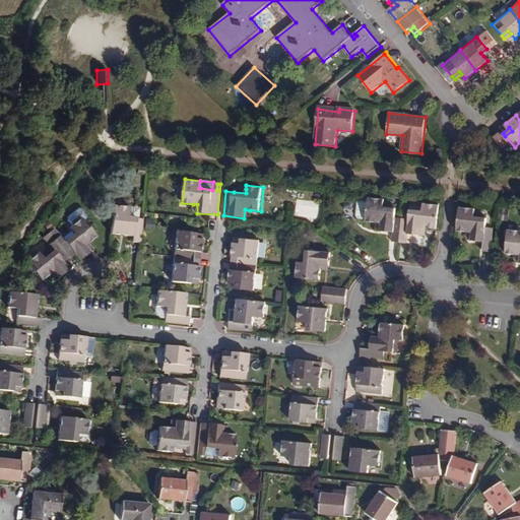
[(402,243),(404,213),(400,213),(400,217),(397,217),(398,209),(385,208),(385,204),(385,201),(370,199),(368,223),(379,224),(383,224),(382,233),(396,234),(396,243),(402,243)]
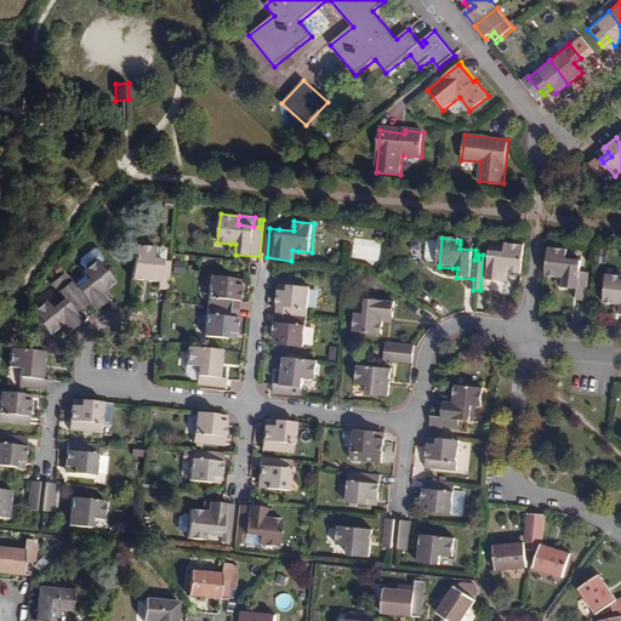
[(483,255),(480,290),(490,291),(491,281),(503,281),(505,273),(511,273),(523,274),(525,245),(506,244),(506,248),(506,252),(491,251),(490,261),(486,261),(488,256),(483,255)]
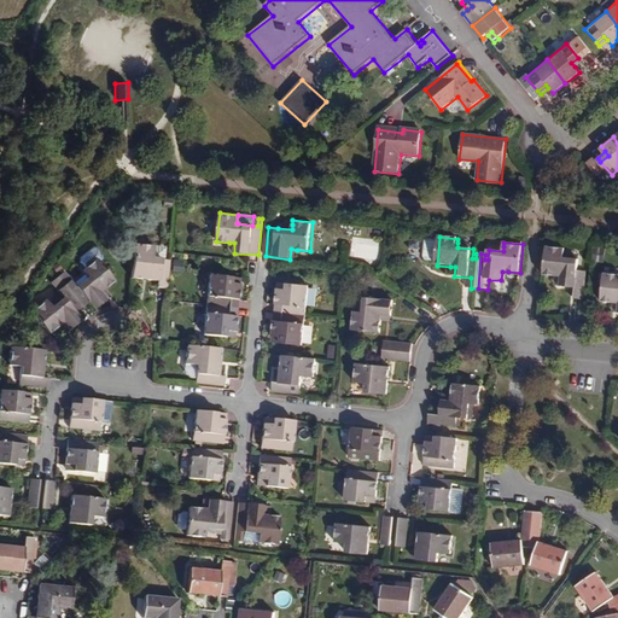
[(586,298),(588,269),(579,268),(581,257),(565,256),(565,251),(566,246),(547,245),(544,274),(557,275),(563,275),(561,285),(577,286),(576,298),(586,298)]
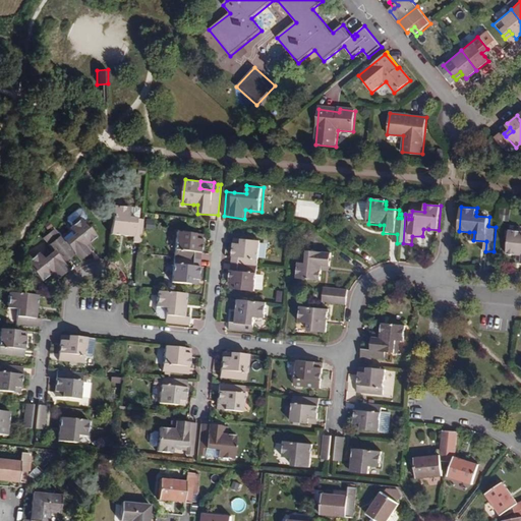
[(130,211),(113,209),(110,237),(120,238),(120,235),(126,236),(126,239),(135,240),(134,245),(140,245),(142,222),(138,221),(129,221),(130,211)]
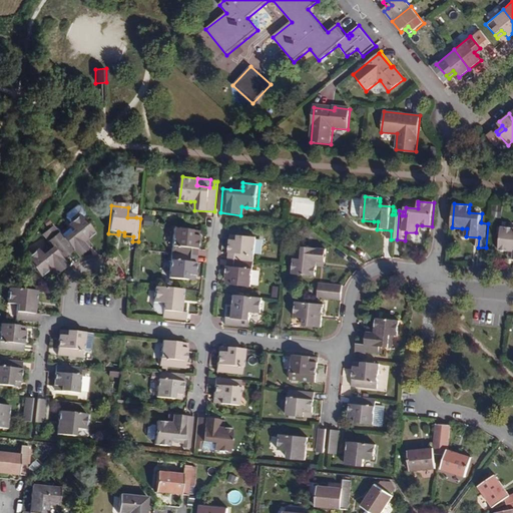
[(136,208),(128,207),(127,217),(136,217),(136,208)]
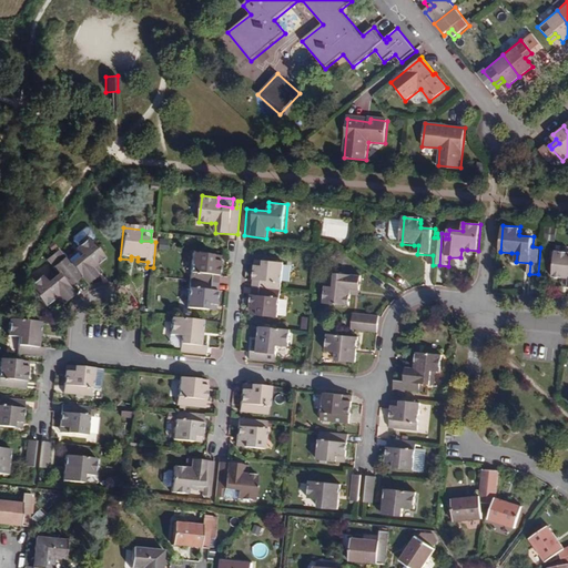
[(61,251),(56,256),(77,284),(83,280),(88,286),(101,277),(95,271),(99,267),(108,261),(92,239),(78,250),(80,253),(83,256),(72,264),(68,257),(67,259),(61,251)]
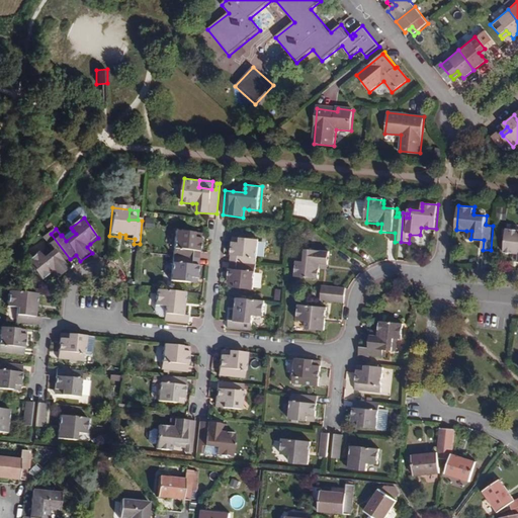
[(517,228),(506,228),(504,251),(514,252),(517,252),(517,228)]
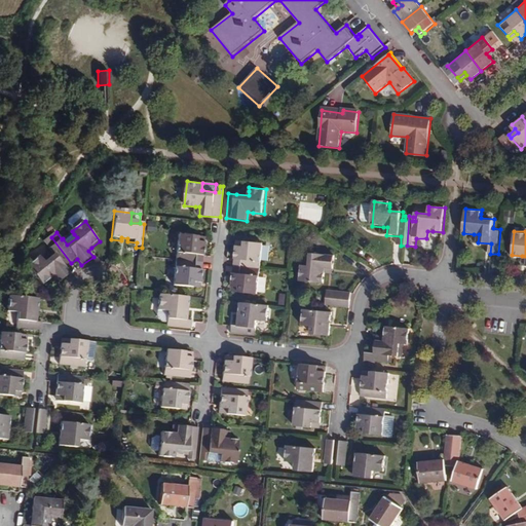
[(74,234),(65,241),(67,245),(77,237),(74,234)]
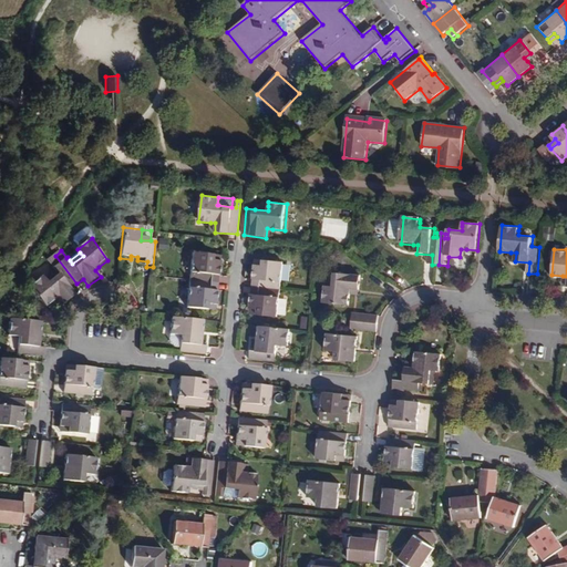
[(192,254),(189,281),(218,285),(219,263),(212,261),(213,256),(192,254)]
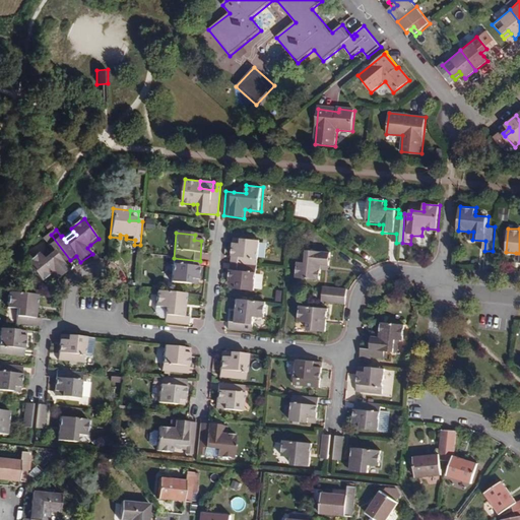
[(64,265),(70,260),(51,235),(45,239),(51,247),(51,249),(54,252),(44,260),(41,256),(39,253),(26,262),(42,282),(50,275),(54,272),(59,279),(69,271),(64,265)]
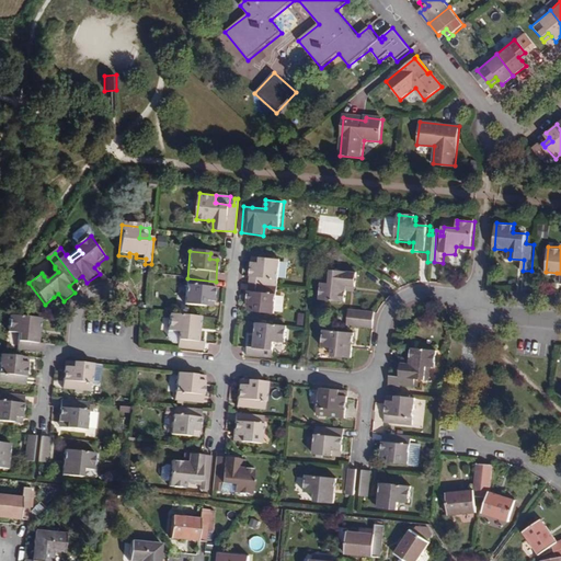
[(250,285),(278,287),(281,259),(261,258),(261,263),(252,262),(250,285)]
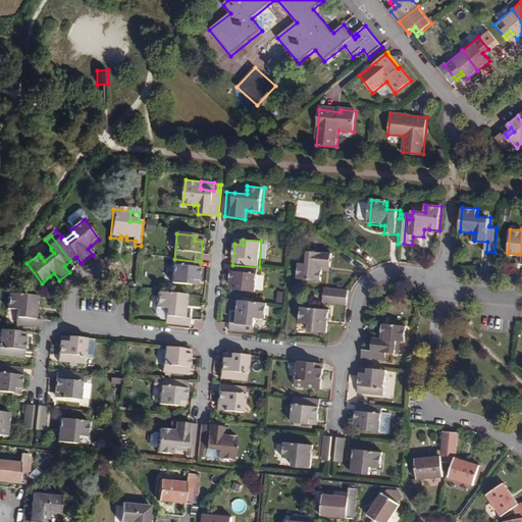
[(51,250),(41,257),(44,261),(54,253),(51,250)]
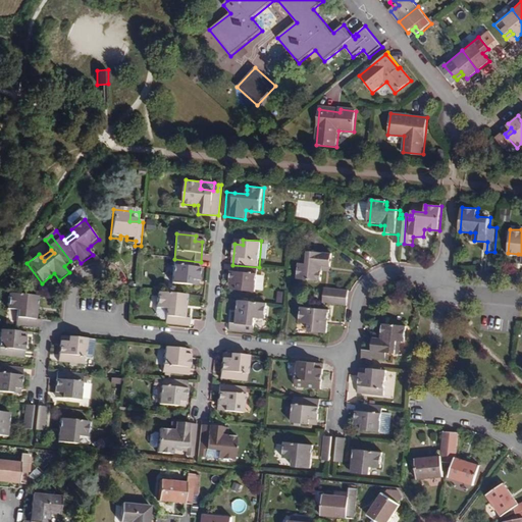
[(332,254),(307,251),(306,264),(303,264),(299,263),(297,279),(321,281),(322,271),(322,266),(330,267),(332,254)]
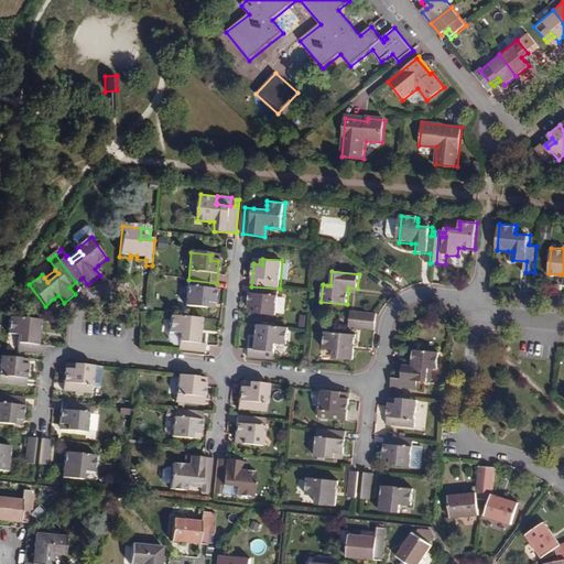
[(215,305),(217,283),(188,280),(185,307),(206,310),(206,304),(215,305)]
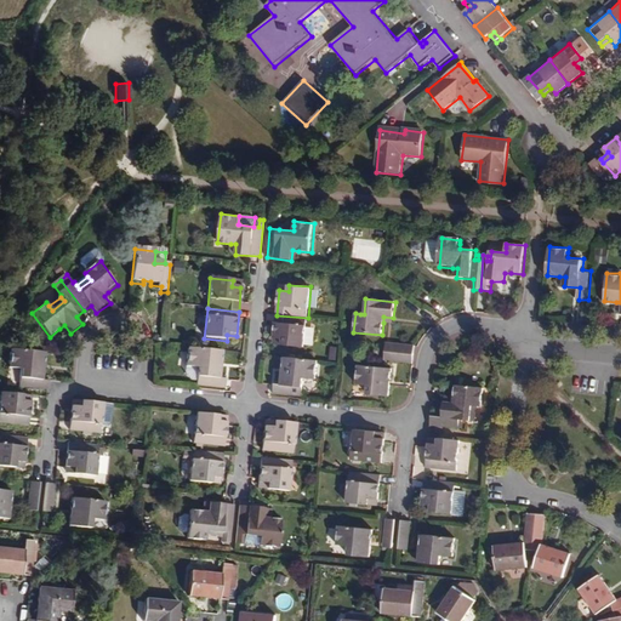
[(305,349),(308,318),(277,315),(274,340),(284,341),(283,347),(305,349)]
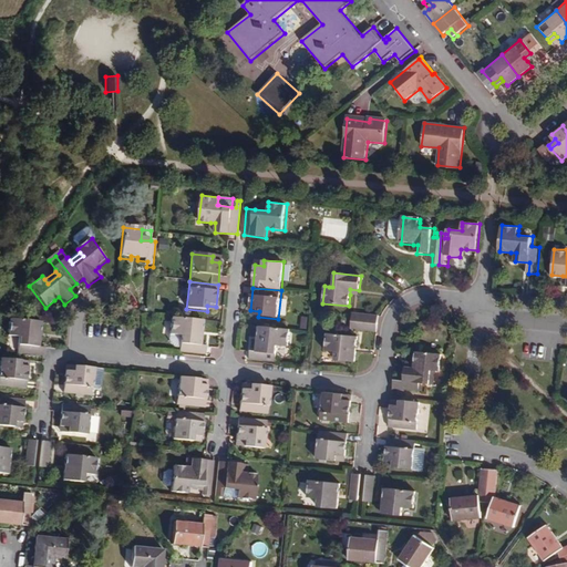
[(59,297),(54,300),(60,308),(64,305),(59,297)]
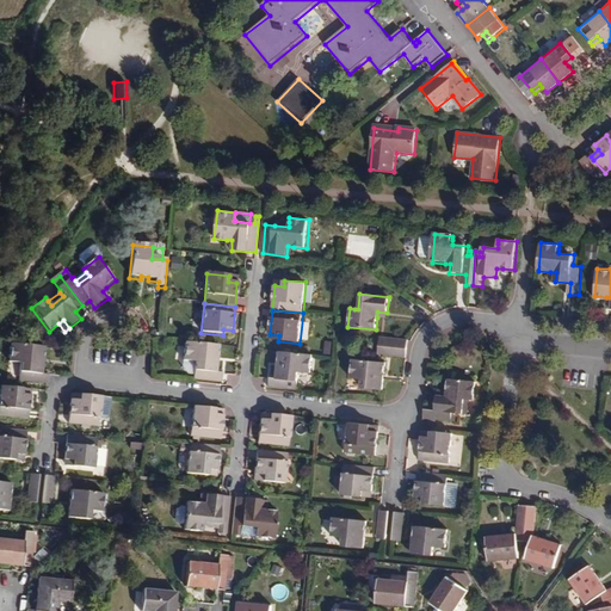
[(378,346),(406,349),(407,340),(380,338),(378,346)]
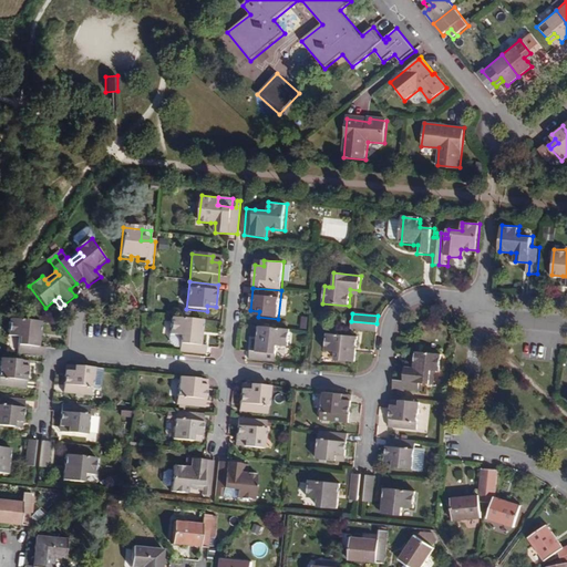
[(19,353),(44,356),(45,347),(40,347),(41,337),(38,337),(39,330),(42,330),(43,321),(12,319),(10,336),(20,337),(19,353)]
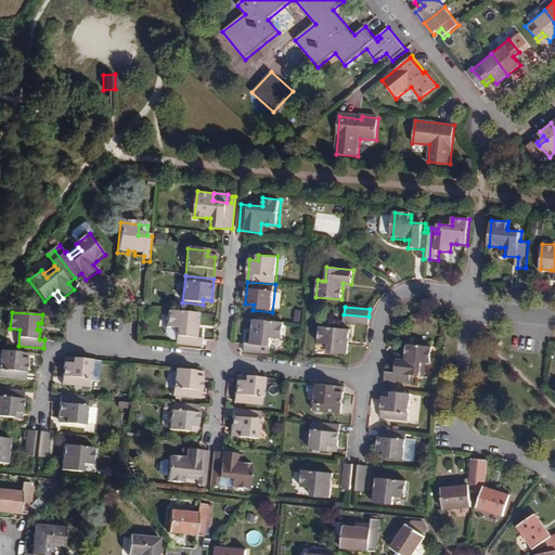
[(197,324),(198,317),(168,313),(166,331),(177,332),(176,346),(202,349),(202,341),(195,341),(196,331),(194,331),(195,324),(197,324)]
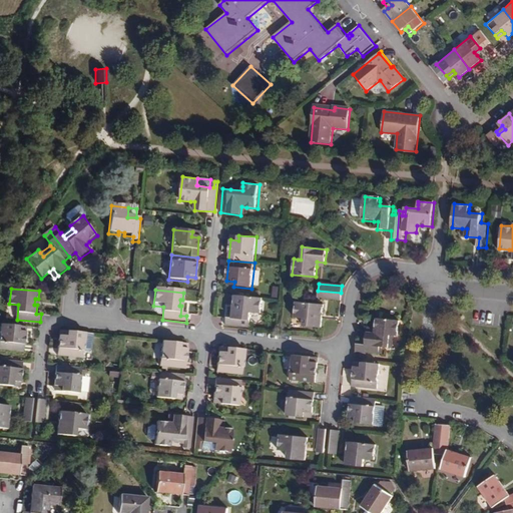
[(341,301),(341,293),(318,291),(317,299),(341,301)]
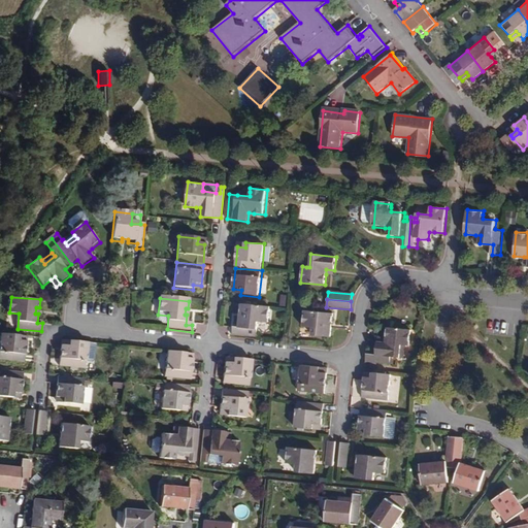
[(242,306),(241,316),(245,316),(244,321),(241,321),(240,329),(234,328),(234,336),(258,338),(259,324),(270,325),(271,308),(242,306)]
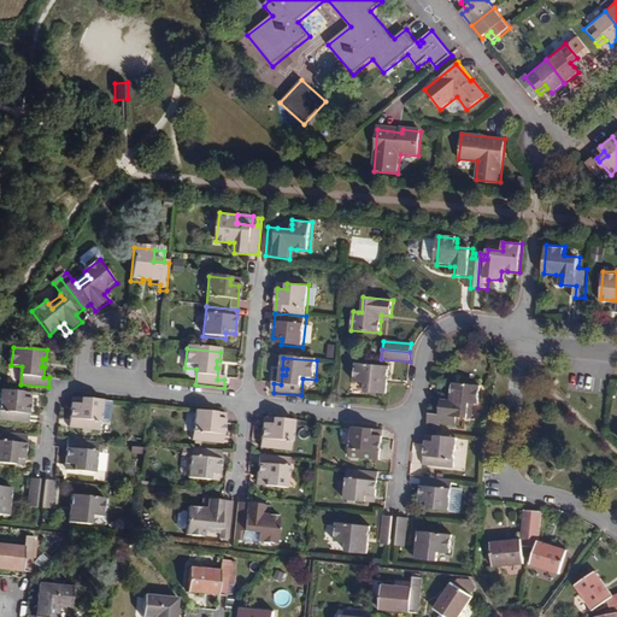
[(389,377),(391,366),(357,363),(354,383),(366,383),(365,393),(387,395),(388,383),(385,383),(386,377),(389,377)]
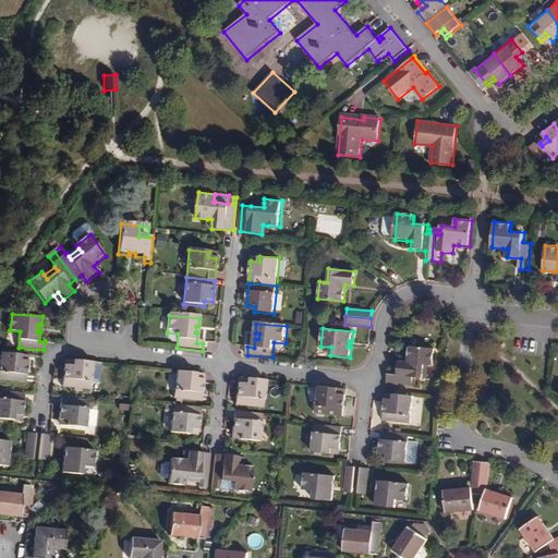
[(387,374),(386,383),(412,385),(413,377),(423,378),(423,364),(427,365),(433,365),(434,348),(408,346),(407,358),(407,362),(398,361),(396,375),(387,374)]
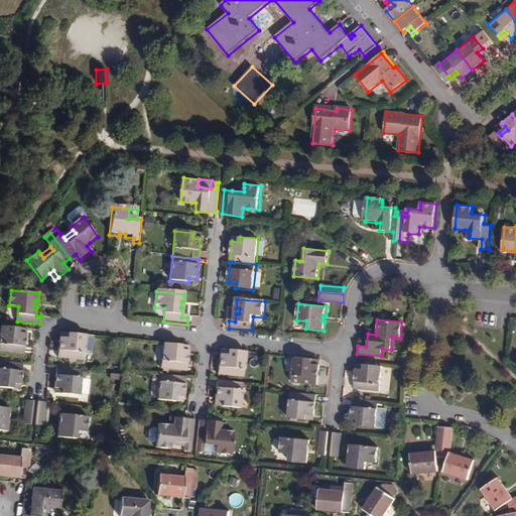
[(0,351),(24,354),(26,334),(18,333),(19,328),(0,326),(0,330),(0,351)]
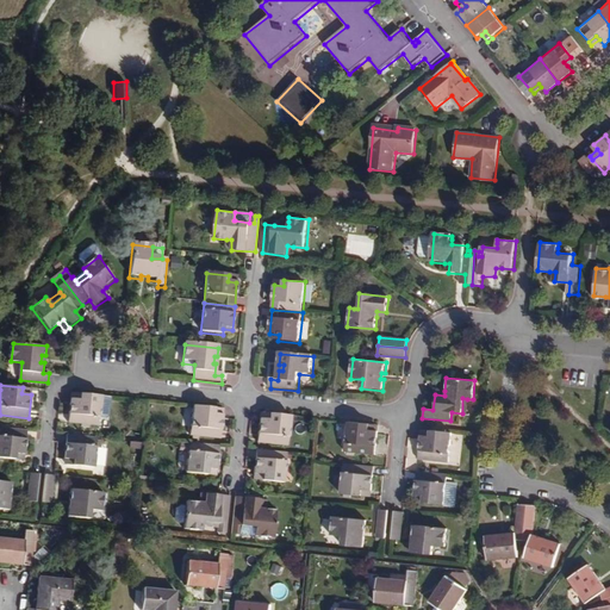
[(70,402),(70,405),(69,425),(101,428),(104,406),(104,397),(82,396),(82,402),(70,402)]
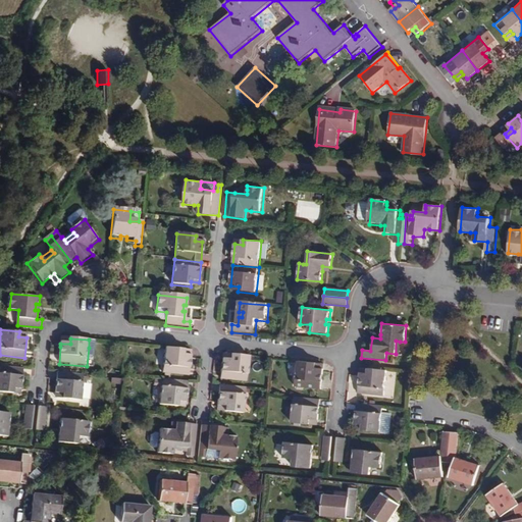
[(96,349),(97,341),(89,340),(89,348),(96,349)]
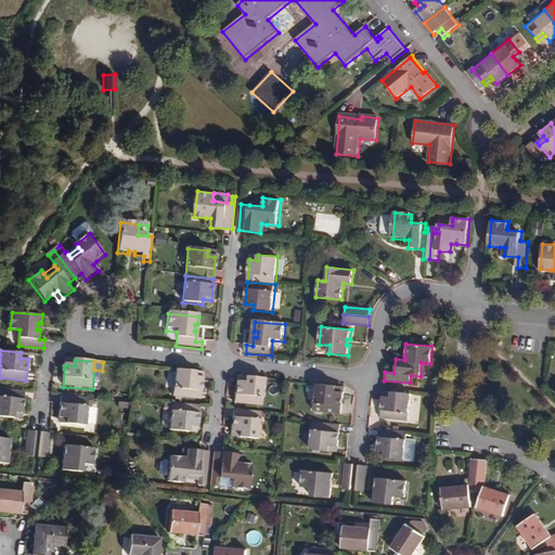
[(201,400),(203,377),(194,377),(194,372),(175,370),(172,397),(201,400)]
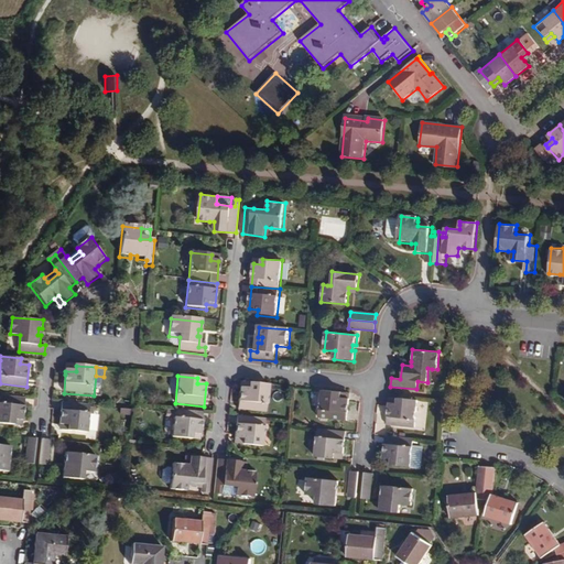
[(270,384),(250,382),(249,388),(241,388),(241,391),(238,410),(267,413),(270,384)]
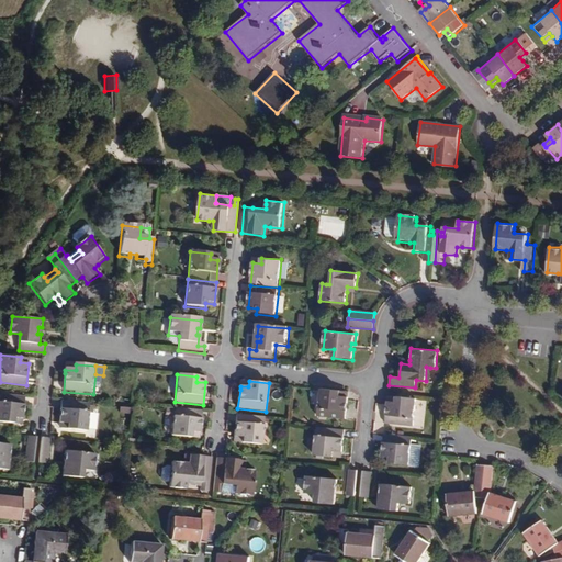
[(316,417),(346,419),(348,401),(348,397),(339,396),(339,391),(319,389),(316,417)]
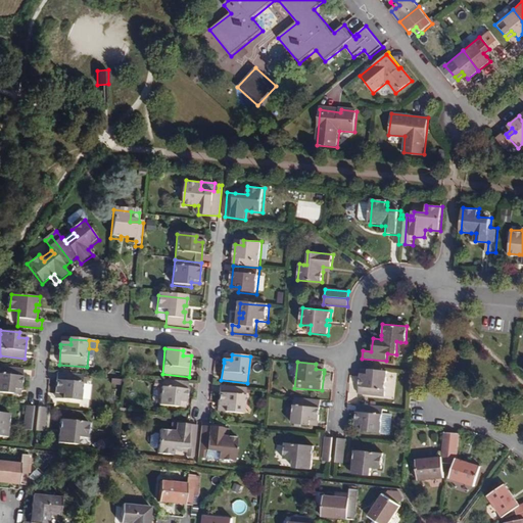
[(13,392),(21,393),(24,372),(0,369),(0,396),(13,397),(13,392)]
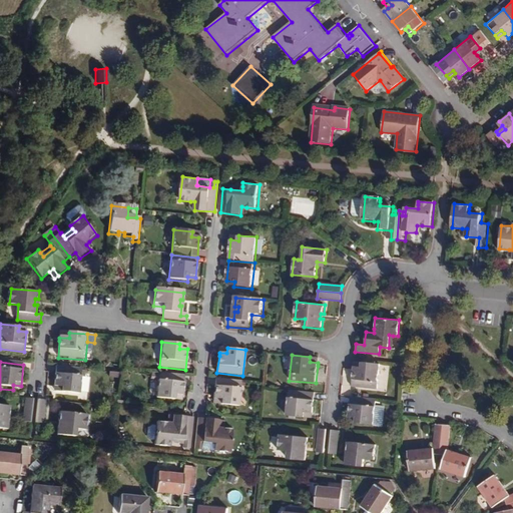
[(353,367),(352,387),(378,390),(380,364),(362,362),(362,368),(353,367)]
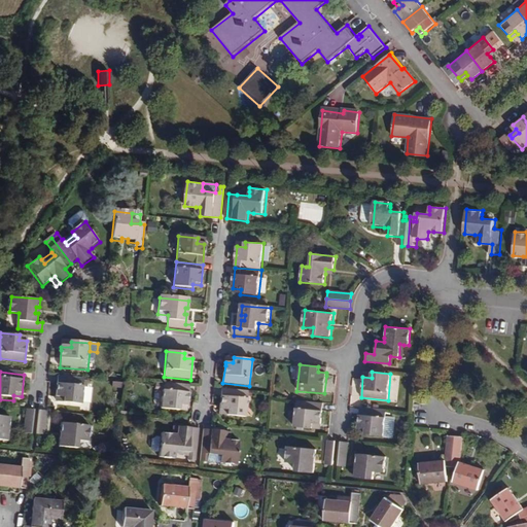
[(65,400),(64,406),(82,408),(85,382),(59,379),(56,399),(65,400)]
